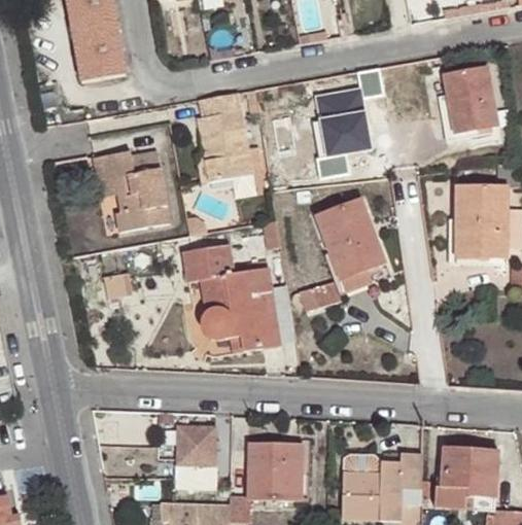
[(66,0),(80,81),(124,73),(110,0),(66,0)]
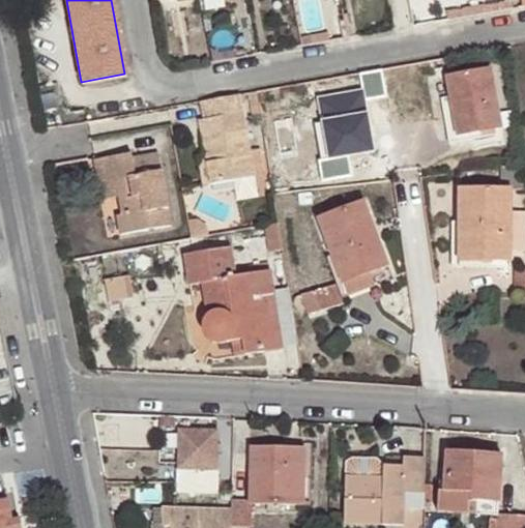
[(499,125),(497,110),(489,66),(444,75),(455,134),(499,125)]
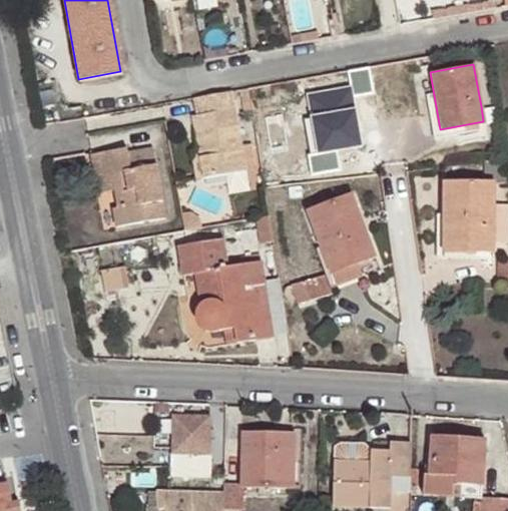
[(246,168),(233,88),(196,95),(199,111),(194,112),(200,147),(204,175),(246,168)]
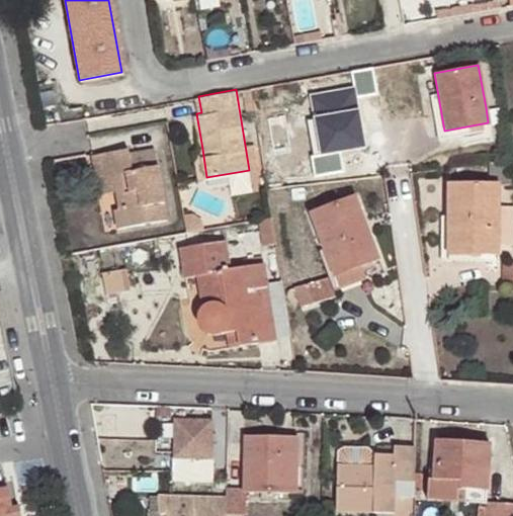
[(346,136),(338,92),(276,103),(284,146),(346,136)]
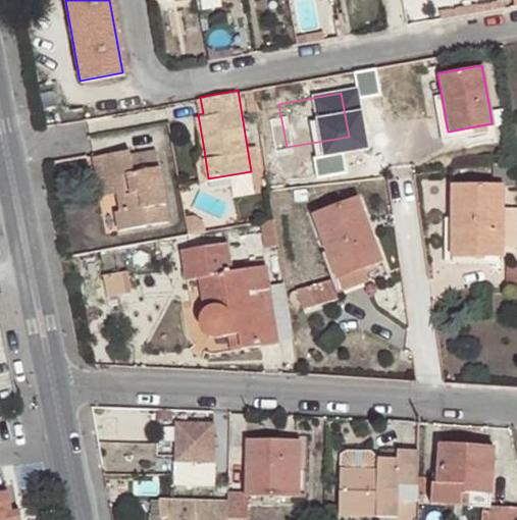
[(501,107),(489,108),(492,123),(503,121),(501,107)]
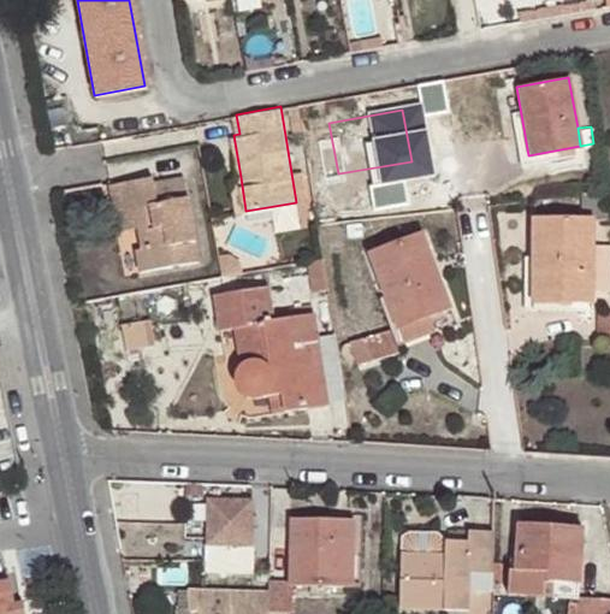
[(135,247),(140,271),(191,263),(188,242),(196,241),(185,176),(153,182),(153,176),(120,181),(124,206),(137,205),(141,225),(143,246),(135,247)]
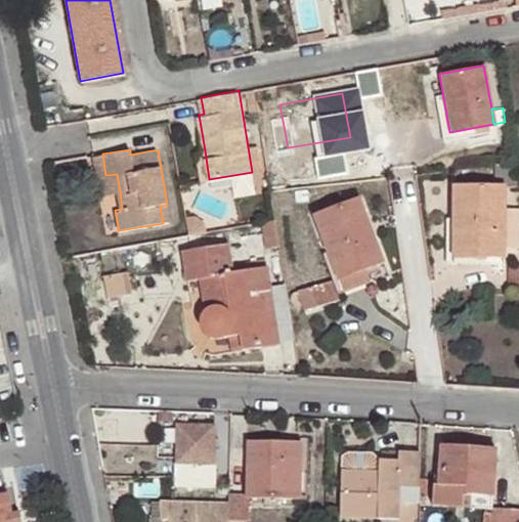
[(201,181),(209,179),(205,150),(197,151),(201,181)]
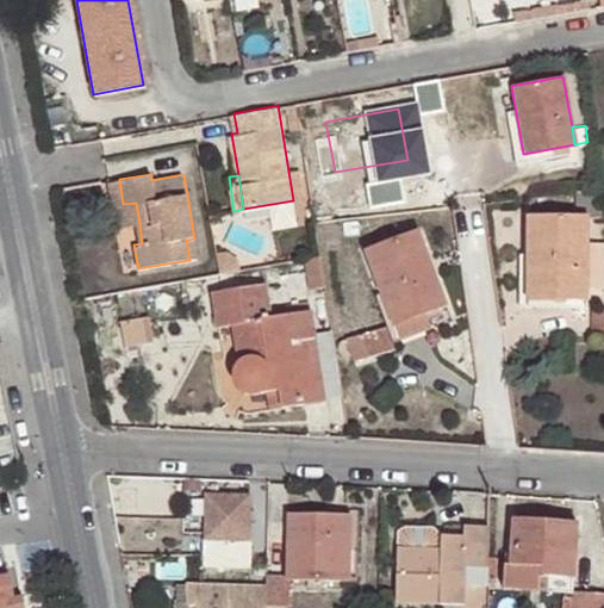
[(119,179),(107,181),(113,228),(139,223),(136,203),(123,204),(119,179)]
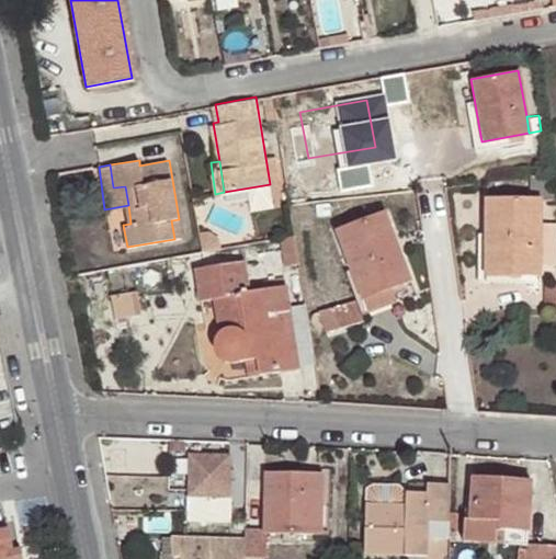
[(507,265),(507,273),(537,273),(539,200),(485,197),(484,265),(507,265)]
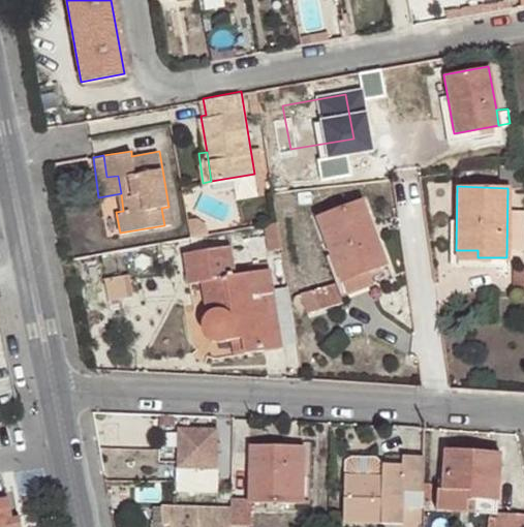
[(360,197),(334,208),(320,214),(316,216),(342,280),(367,271),(386,264),(360,197)]
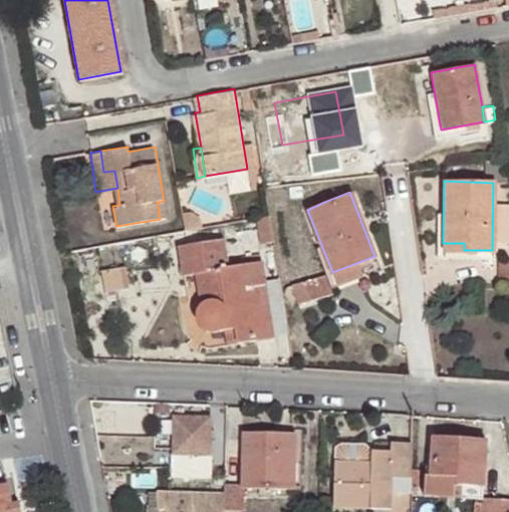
[(311,208),(324,202),(321,195),(308,201),(311,208)]
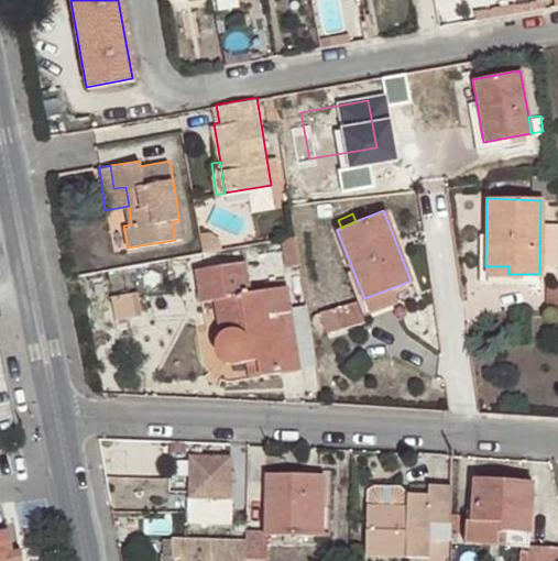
[(273,326),(291,323),(285,287),(248,293),(243,262),(197,268),(201,301),(212,299),(217,333),(215,337),(214,342),(214,345),(214,351),(216,355),(219,360),(222,362),(226,364),(230,364),(236,364),(244,362),(256,361),(259,375),(282,371),(273,326)]
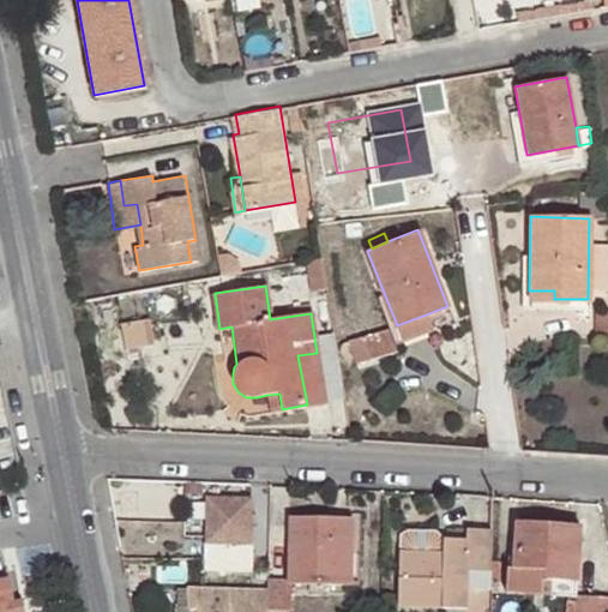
[(607,334),(607,310),(594,310),(594,334),(607,334)]
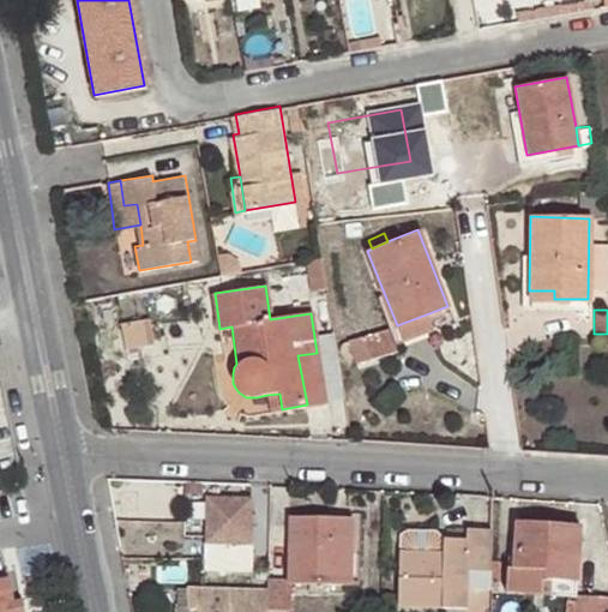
[(432,329),(426,315),(397,325),(403,341),(432,329)]
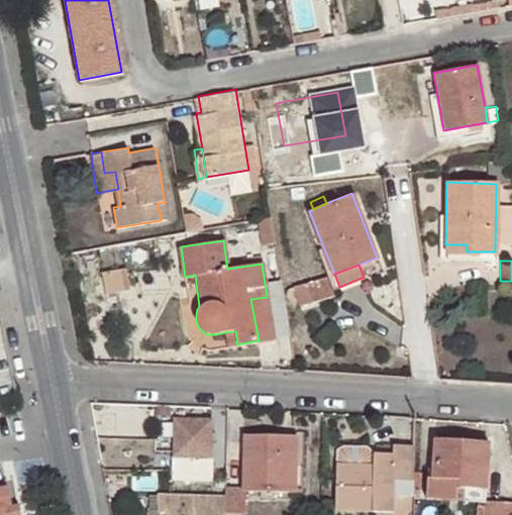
[(101,273),(102,289),(125,287),(124,271),(101,273)]
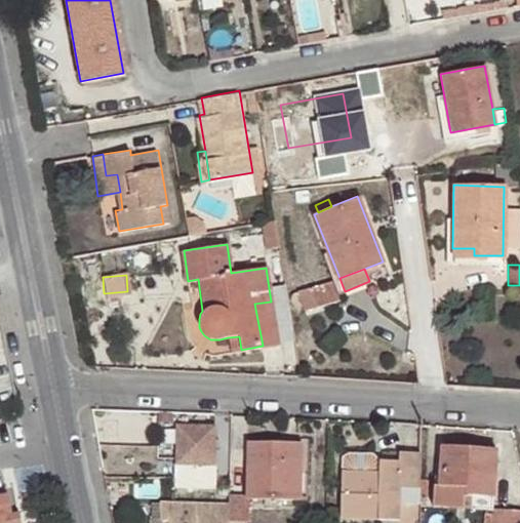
[(337,297),(330,279),(309,286),(316,306),(337,297)]
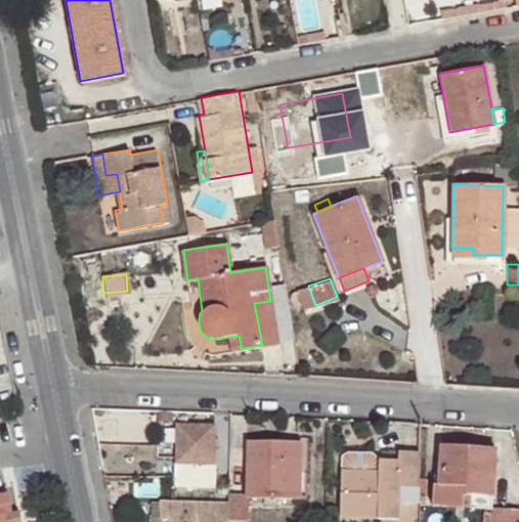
[(277,343),(270,301),(254,303),(262,345),(277,343)]
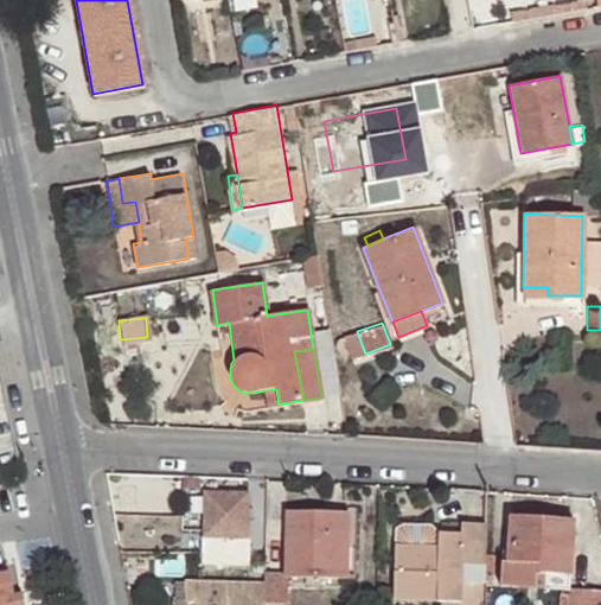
[(276,389),(263,390),(266,407),(279,405),(276,389)]
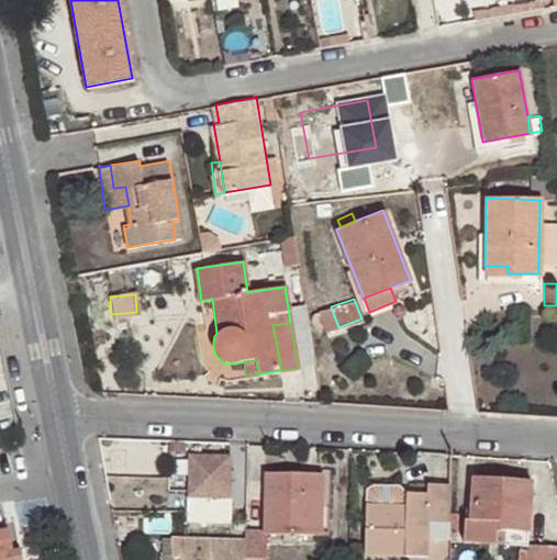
[(187,486),(230,488),(231,455),(188,452),(187,486)]
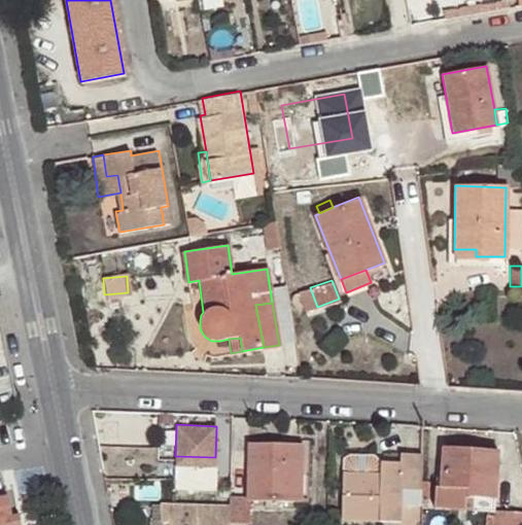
[(247,443),(246,496),(246,499),(290,499),(291,462),(300,463),(300,444),(247,443)]
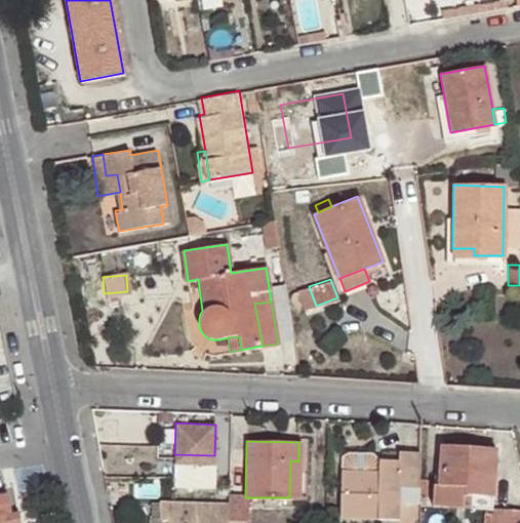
[(464,487),(463,495),(493,497),(496,450),(441,446),(438,486),(464,487)]
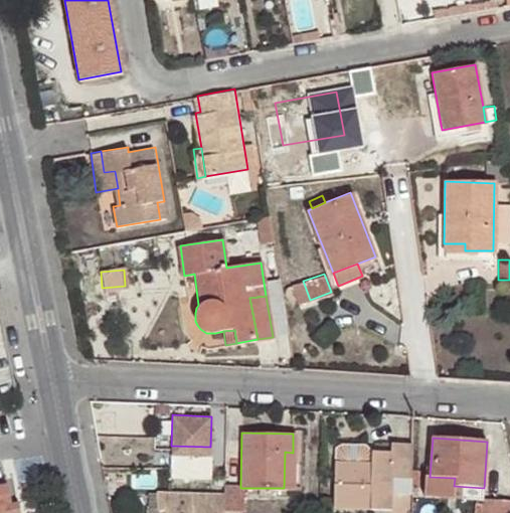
[(409,468),(409,444),(391,444),(391,452),(371,452),(371,464),(334,464),(334,509),(392,509),(393,493),(409,493),(409,468)]
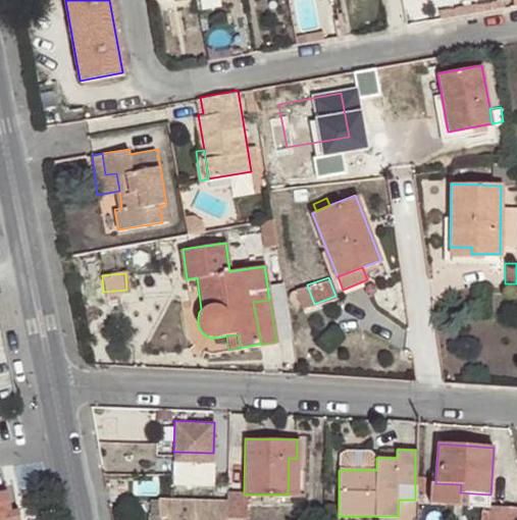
[(173,452),(172,481),(212,483),(213,453),(173,452)]
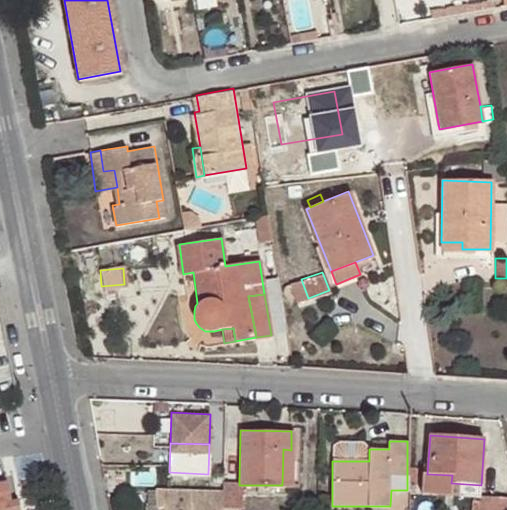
[(283,449),(282,485),(291,485),(291,450),(283,449)]
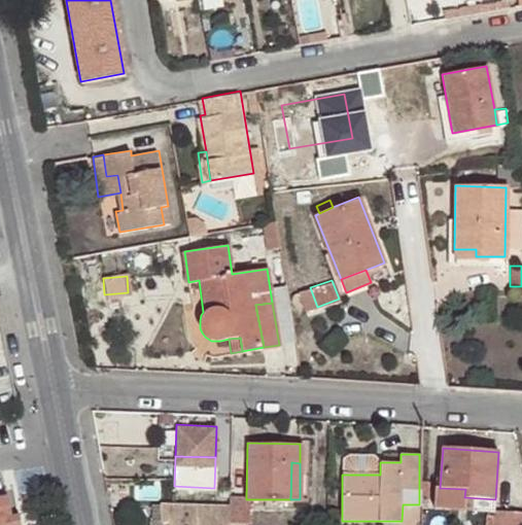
[(428,479),(419,479),(419,504),(427,503),(428,479)]
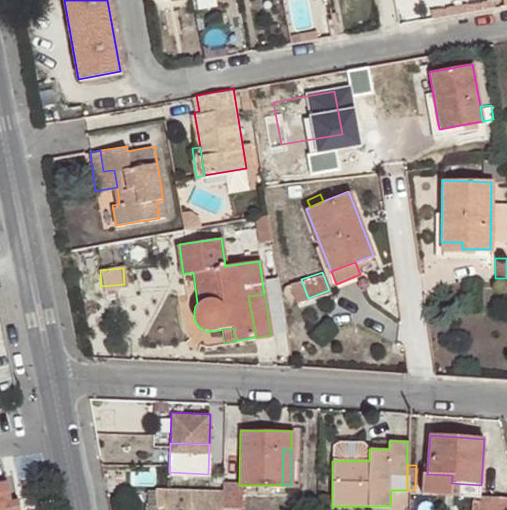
[(426,482),(451,483),(452,475),(427,474),(426,482)]
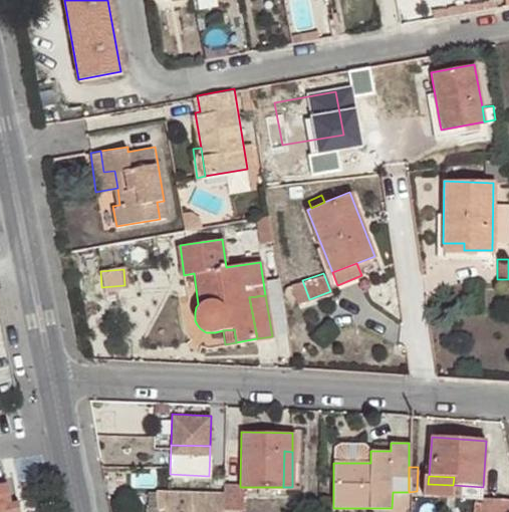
[(240,484),(225,484),(225,491),(224,510),(240,510),(240,487),(240,484)]
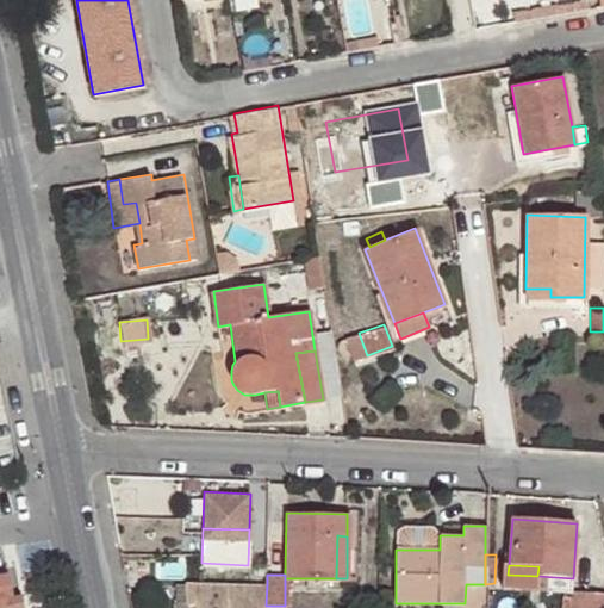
[(194,602),(193,607),(266,607),(266,606),(267,583),(186,581),(186,601),(194,602)]
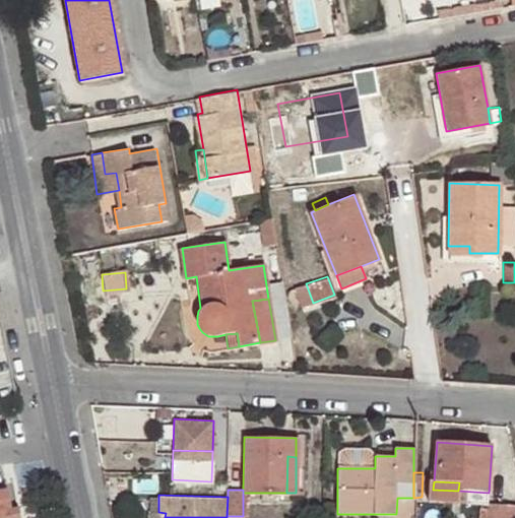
[(514,517),(514,505),(486,504),(485,517),(514,517)]
